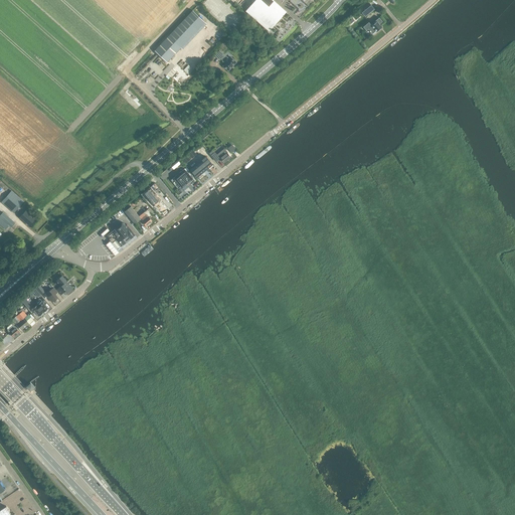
[(286,12),(273,0),(255,0),(246,11),(270,31),(286,12)]
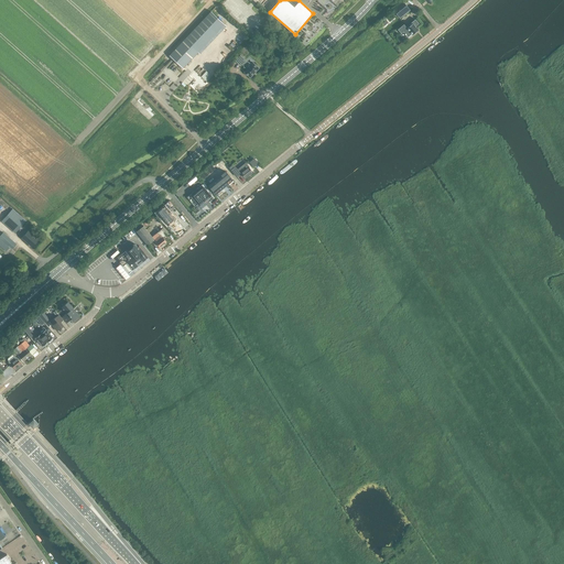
[(400,17),(410,9),(403,2),(394,10),(400,17)]
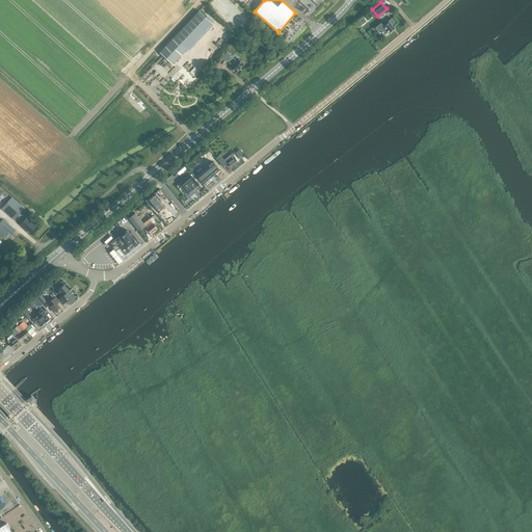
[(390,33),(395,28),(394,26),(399,22),(396,18),(387,25),(383,21),(377,26),(386,35),(389,32),(390,33)]
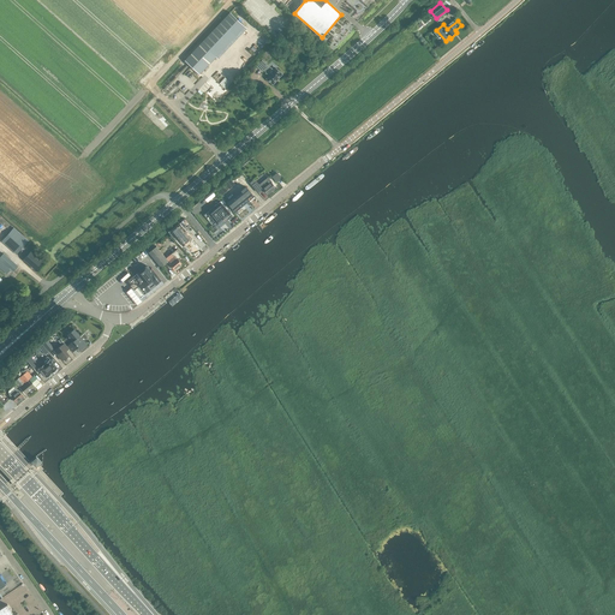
[(185,60),(186,61),(199,75),(221,53),(206,39),(186,60),(185,60)]
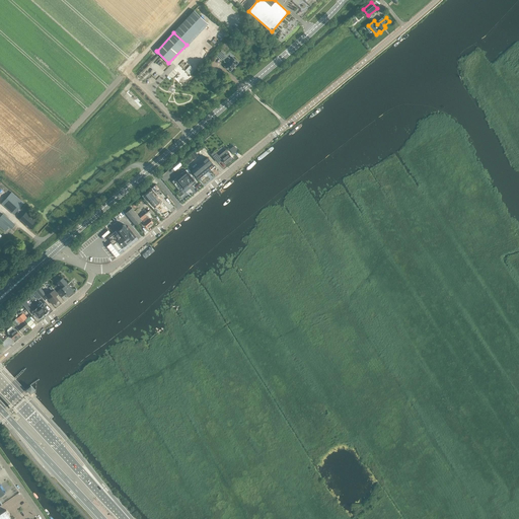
[(231,71),(238,63),(233,58),(231,60),(229,58),(229,57),(228,57),(226,56),(226,55),(222,51),(217,56),(222,61),(223,59),(225,61),(227,64),(225,66),(225,67),(226,67),(226,68),(227,69),(229,69),(230,71),(231,71)]
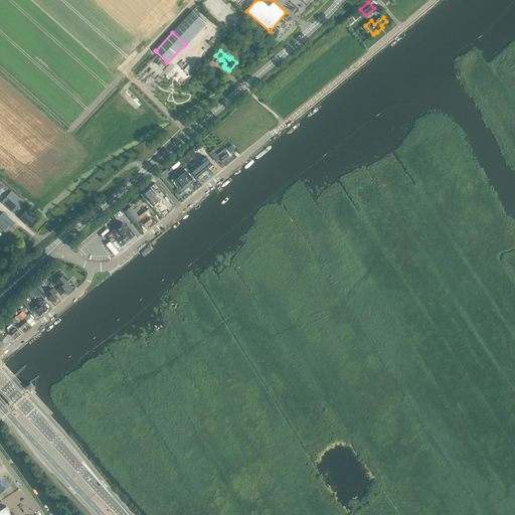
[(187,72),(192,67),(189,63),(184,69),(187,72)]
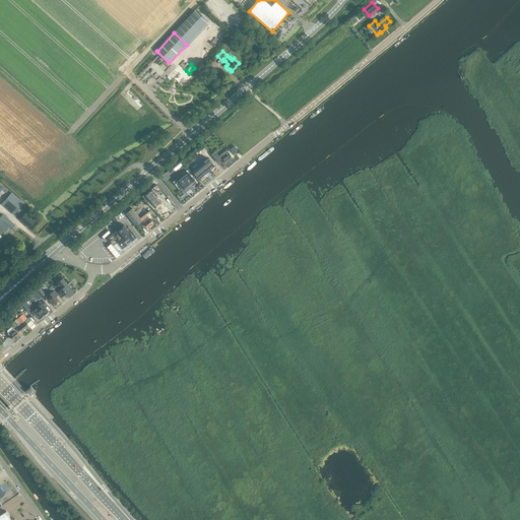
[(185,160),(189,165),(199,153),(195,150),(185,160)]
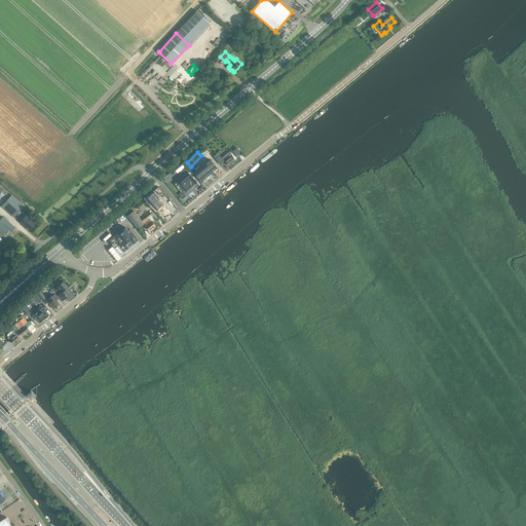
[(229,165),(236,160),(230,153),(223,158),(229,165)]
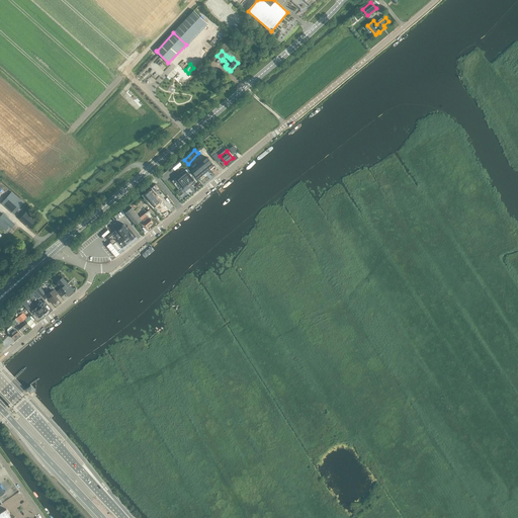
[(207,157),(191,170),(198,178),(214,166),(207,157)]
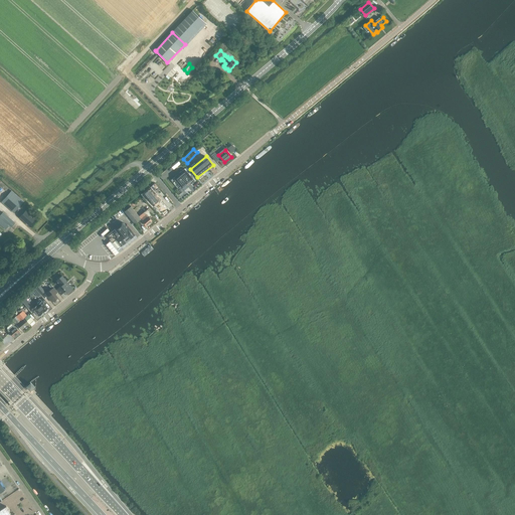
[(174,177),(171,180),(178,189),(181,186),(182,188),(193,179),(186,170),(175,179),(174,177)]
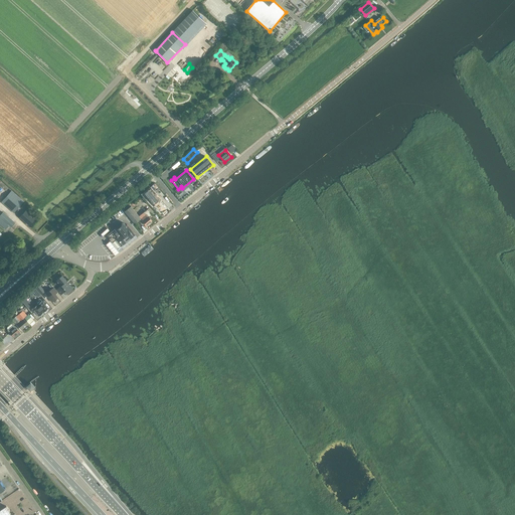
[(154,205),(161,200),(152,188),(145,194),(154,205)]
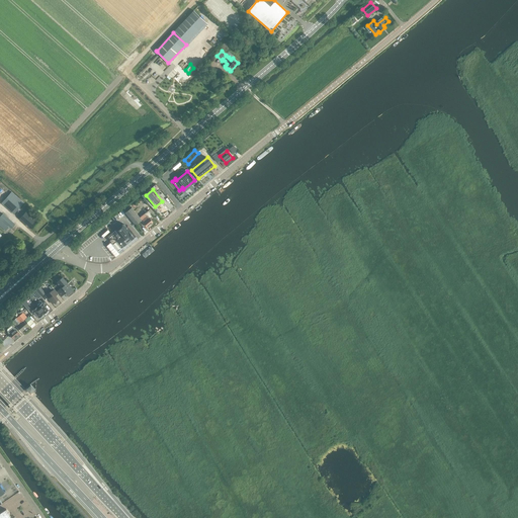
[(24,202),(16,195),(11,191),(1,203),(14,214),(24,202)]
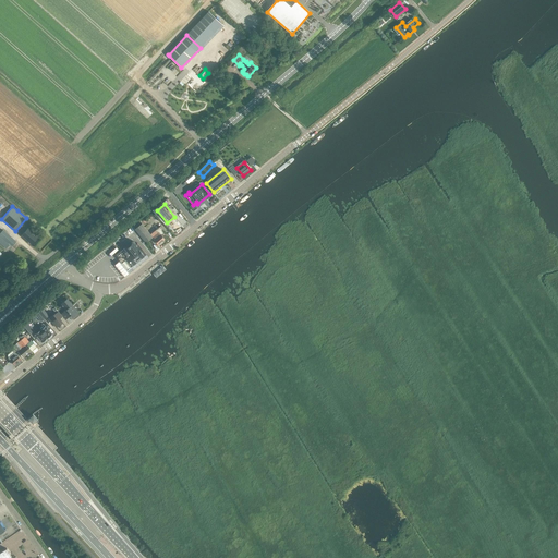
[(135,229),(146,243),(153,237),(143,223),(135,229)]
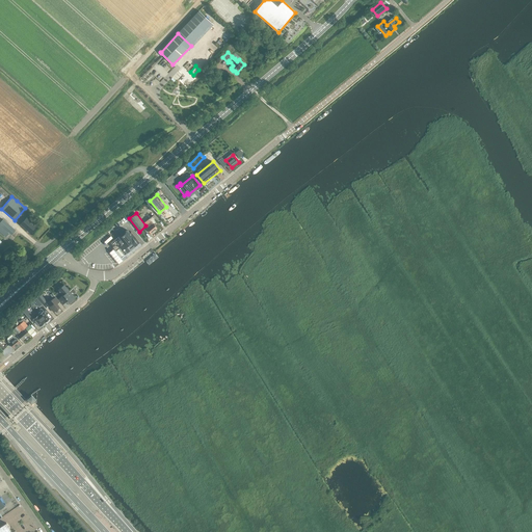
[(152,233),(158,228),(154,223),(154,224),(151,221),(155,218),(153,215),(144,222),(147,224),(147,225),(149,229),(148,229),(152,233)]
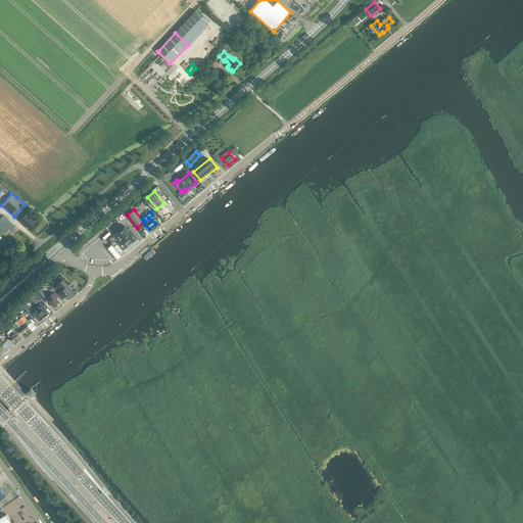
[(26,215),(20,221),(30,229),(35,223),(26,215)]
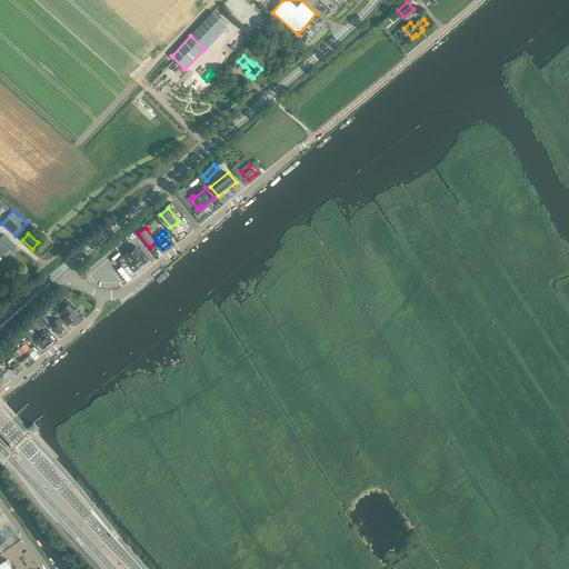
[(12,251),(17,246),(3,235),(0,237),(0,248),(7,255),(10,250),(12,251)]
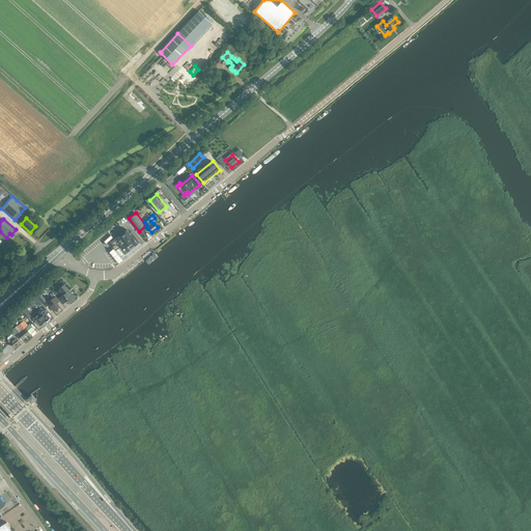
[(127,229),(121,234),(111,243),(114,246),(113,246),(116,250),(121,256),(124,254),(127,252),(138,243),(140,242),(132,231),(130,232),(128,229),(127,229)]
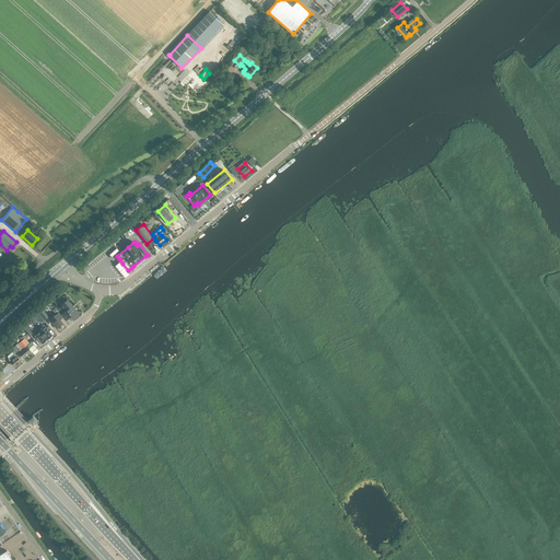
[(62,304),(62,305),(59,308),(63,313),(61,315),(66,321),(71,316),(72,318),(79,313),(68,300),(62,304)]
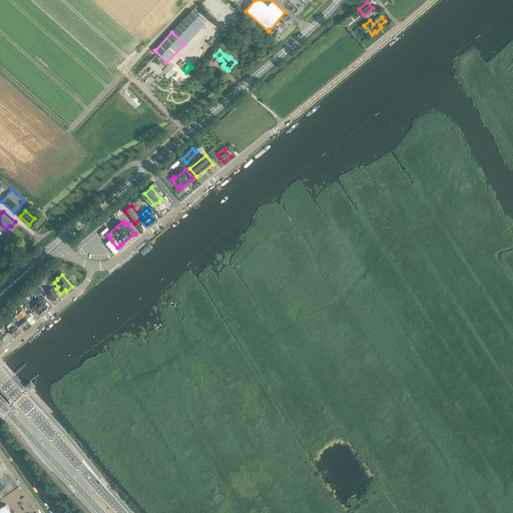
[(38,284),(35,287),(40,294),(44,291),(38,284)]
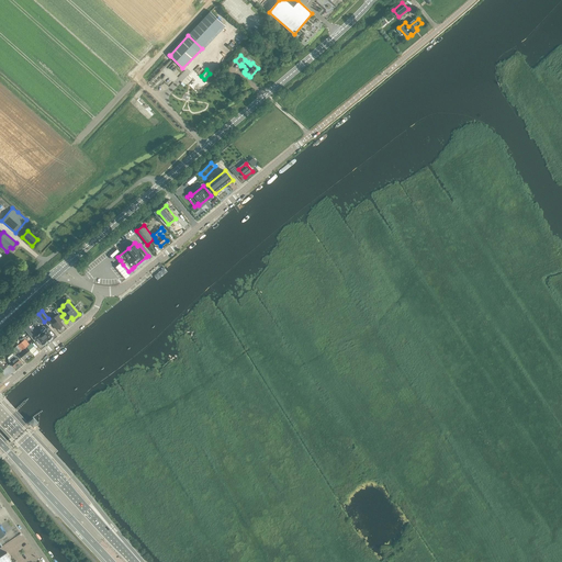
[(63,319),(58,314),(56,316),(55,316),(49,321),(56,329),(63,325),(60,322),(63,319)]
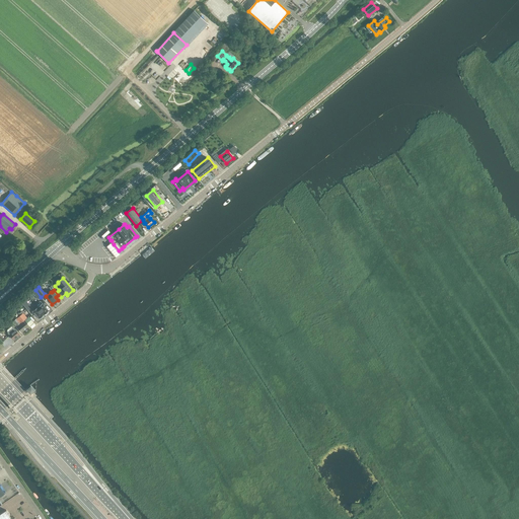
[(31,307),(25,301),(22,303),(27,310),(31,307)]
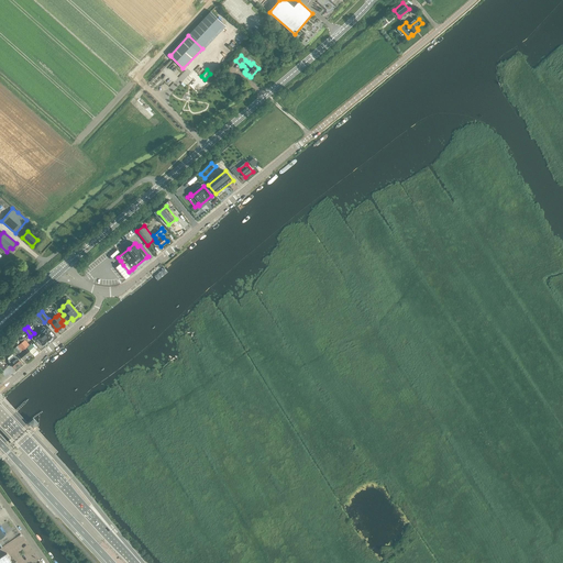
[(47,342),(52,338),(43,327),(39,331),(47,342)]
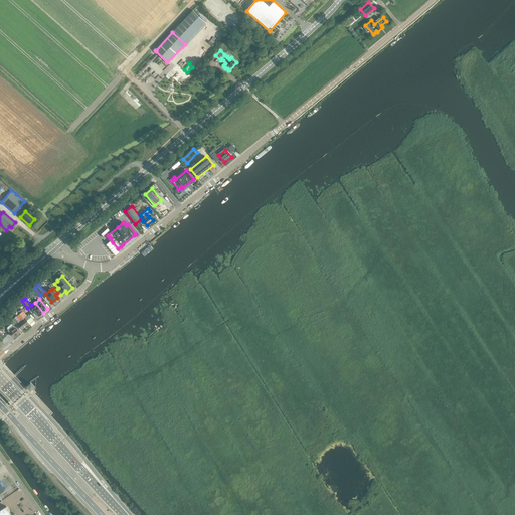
[(38,316),(43,313),(35,303),(30,307),(38,316)]
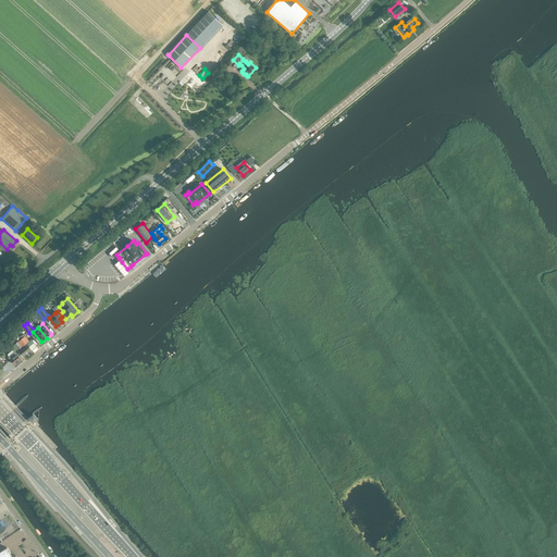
[(22,347),(20,349),(19,347),(15,349),(17,351),(23,358),(32,350),(31,348),(35,345),(33,342),(31,343),(26,337),(19,343),(22,347)]
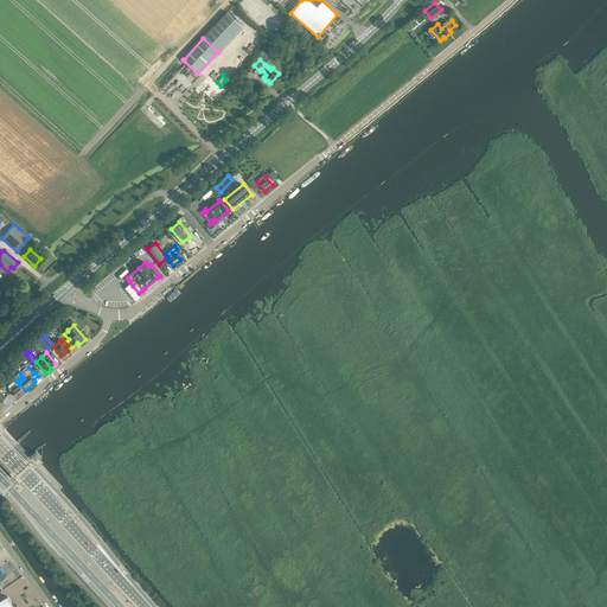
[(17,397),(19,395),(23,391),(18,387),(12,391),(17,397)]
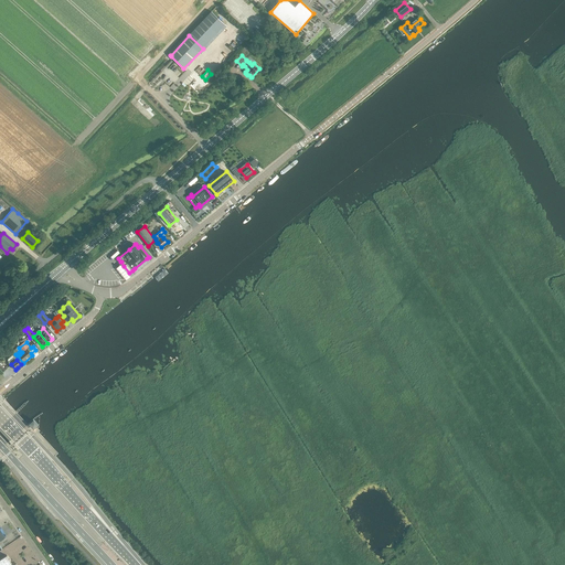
[(34,418),(30,423),(29,424),(33,428),(39,424),(34,418)]
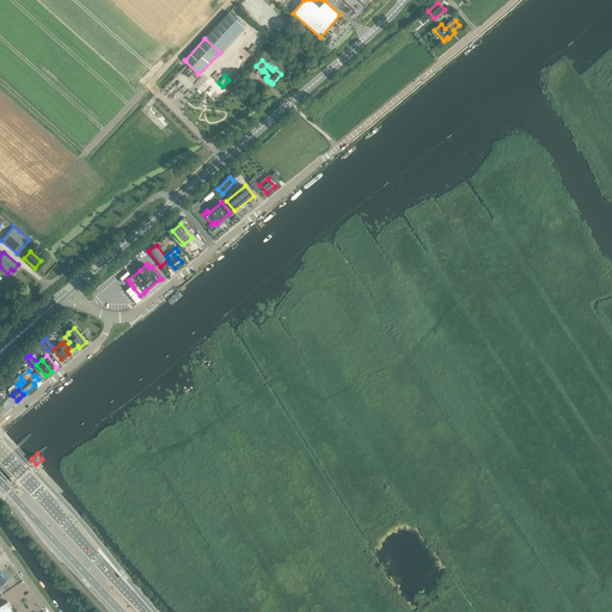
[(8,601),(0,606),(0,611),(18,611),(18,610),(16,611),(8,601)]
